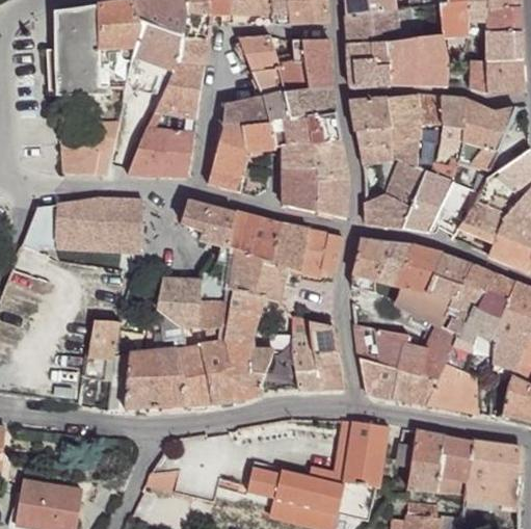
[(96,3),(100,84),(108,83),(125,83),(125,80),(128,68),(140,31),(141,25),(141,23),(132,0),(116,0),(96,3)]
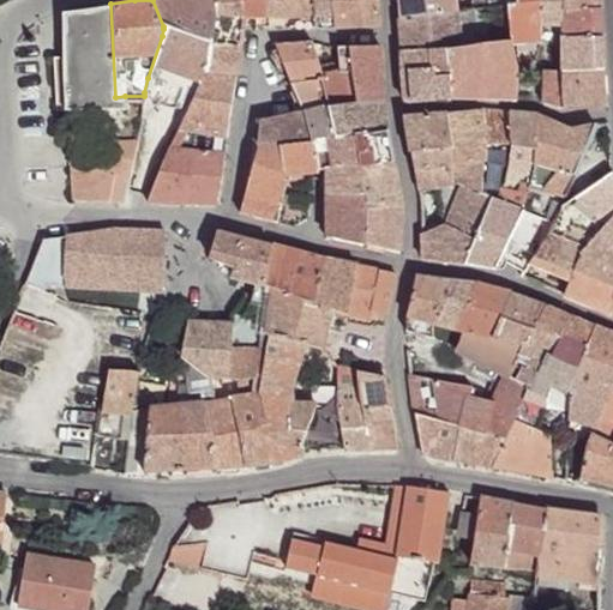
[(148,78),(144,92),(144,96),(150,97),(158,102),(173,106),(180,106),(186,92),(193,96),(205,70),(208,62),(211,42),(215,13),(212,0),(152,0),(163,26),(163,29),(162,36),(148,78)]
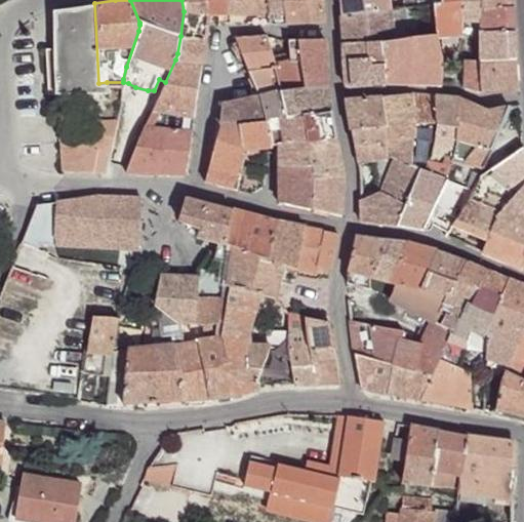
[(182,0),(184,11),(180,36),(205,38),(208,13),(205,0),(182,0)]
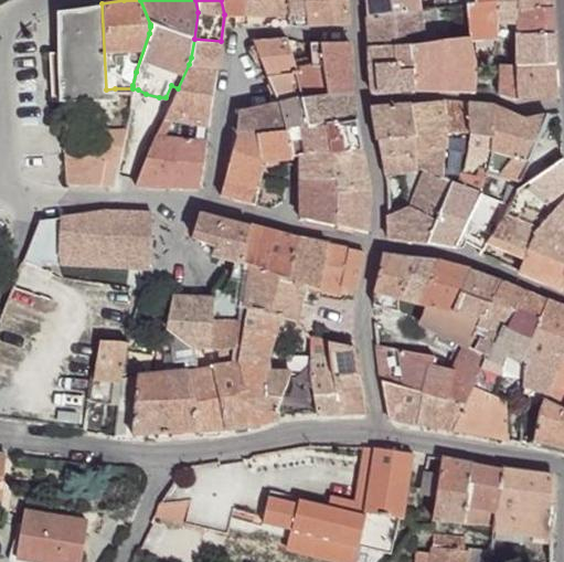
[(221,0),(224,14),(245,13),(244,0),(221,0)]
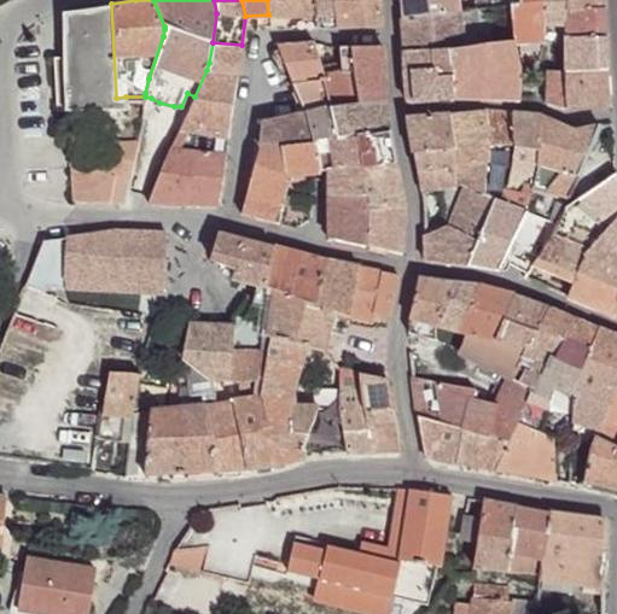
[(267,0),(268,15),(269,23),(285,23),(285,15),(314,13),(313,0),(267,0)]
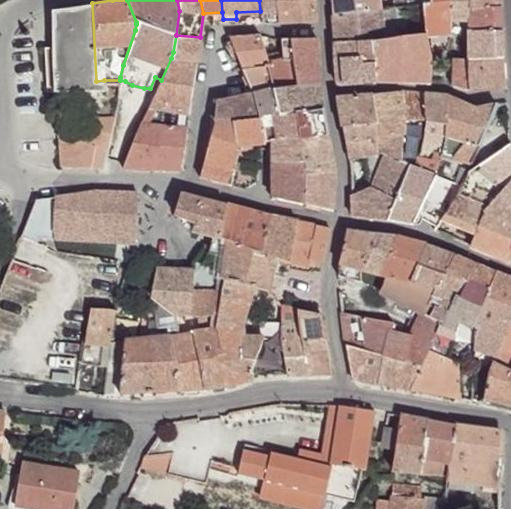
[(259,0),(260,11),(261,21),(278,20),(276,6),(289,5),(288,0),(259,0)]
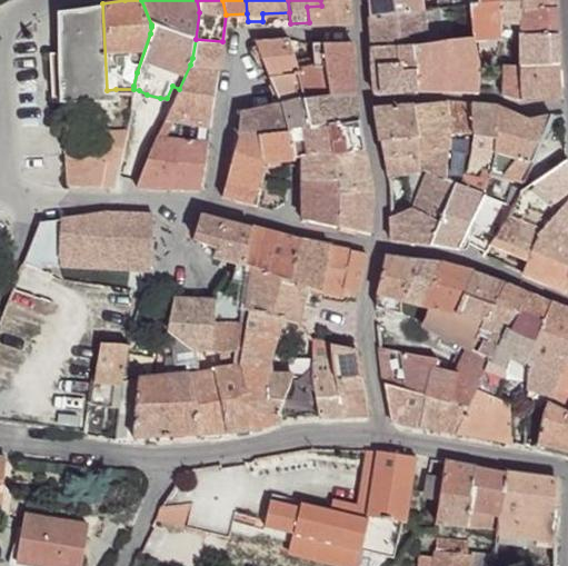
[(307,7),(309,22),(352,20),(349,0),(320,0),(321,6),(307,7)]
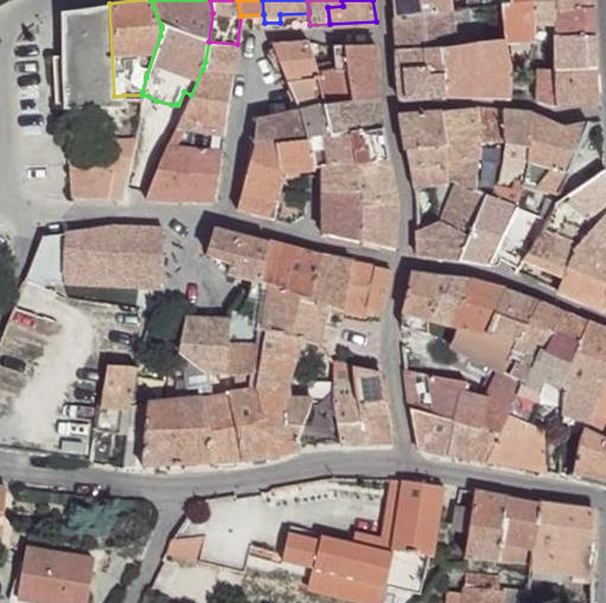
[(393,0),(395,17),(451,8),(450,0),(393,0)]
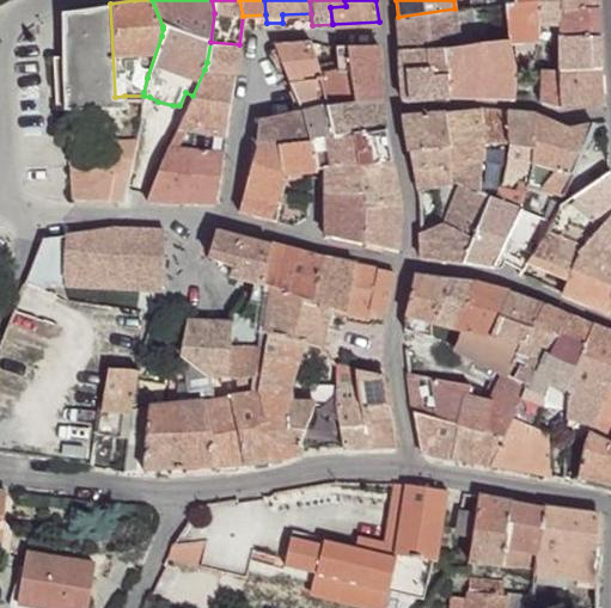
[(511,41),(513,56),(535,55),(538,38),(538,0),(514,0),(514,1),(505,2),(508,36),(508,41),(511,41)]
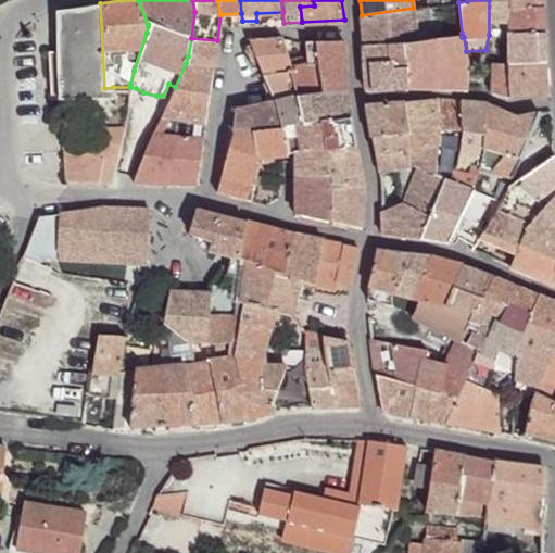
[(489,0),(489,35),(507,34),(507,33),(508,8),(508,4),(511,3),(511,0),(489,0)]
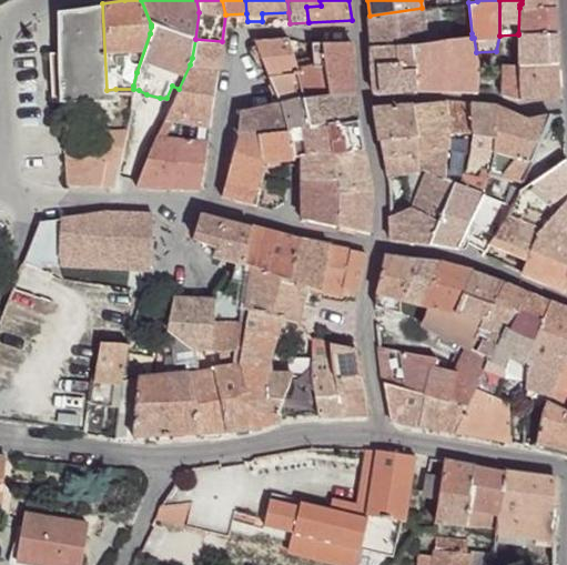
[(49,51),(52,100),(115,100),(115,89),(107,90),(102,3),(58,10),(58,50),(49,51)]
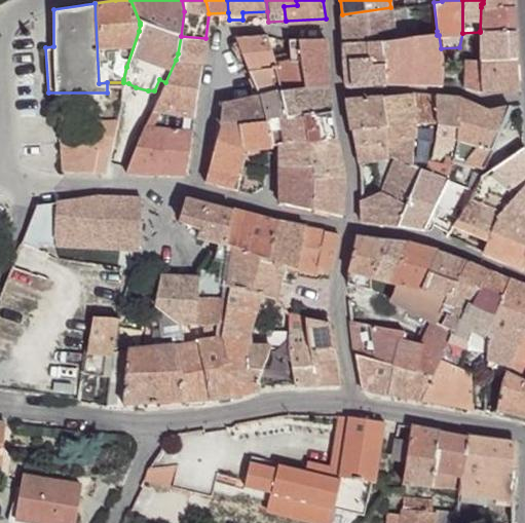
[(340,14),(342,42),(367,41),(384,40),(396,39),(395,37),(391,16),(411,14),(410,4),(390,7),(342,14),(340,14)]
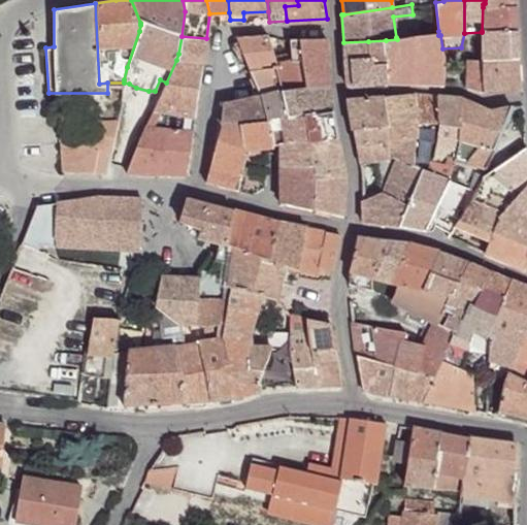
[(483,7),(482,31),(517,31),(516,6),(483,7)]
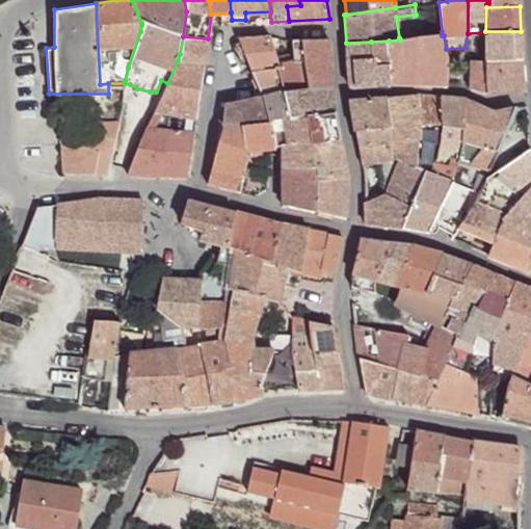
[(389,41),(393,83),(419,83),(448,84),(448,55),(446,49),(444,35),(442,35),(442,31),(420,34),(399,37),(400,40),(389,41)]
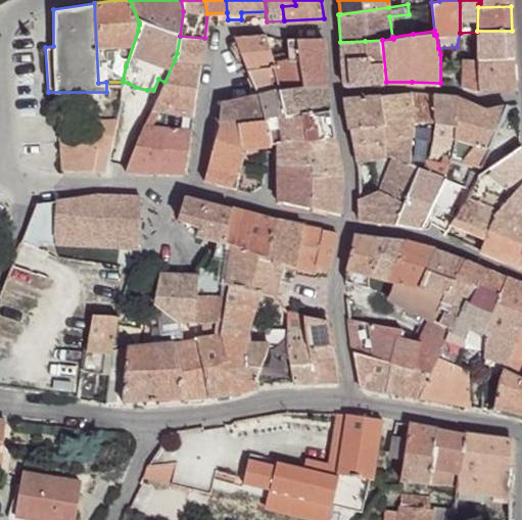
[(477,32),(477,58),(514,56),(512,31),(477,31),(477,32)]
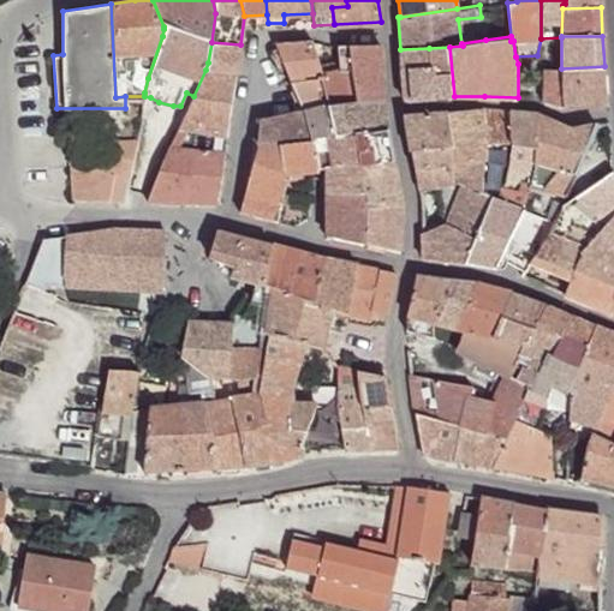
[(275,42),(290,79),(321,76),(319,65),(315,51),(313,41),(275,42)]
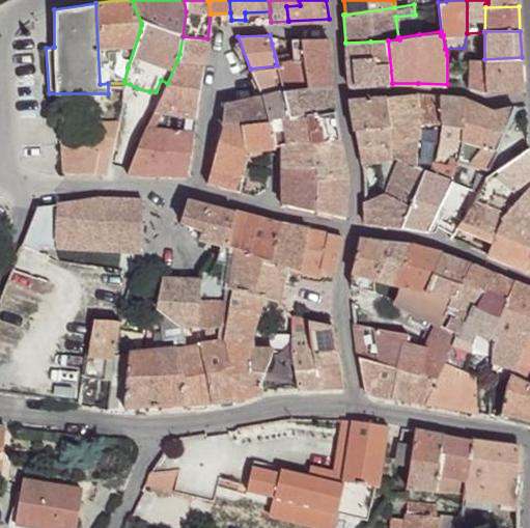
[(179,54),(177,60),(203,63),(207,38),(183,36),(179,54)]
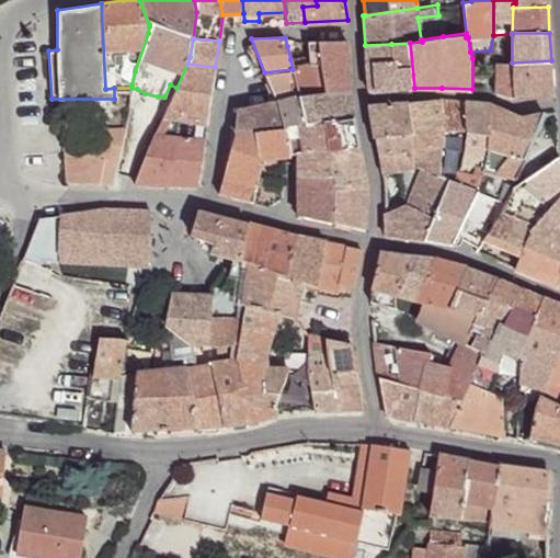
[(319,61),(323,94),(351,91),(347,40),(307,41),(308,55),(309,61),(319,61)]
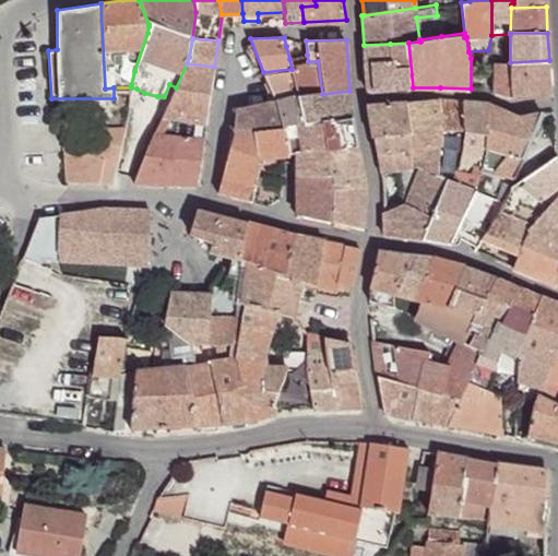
[(365,62),(367,91),(391,87),(413,87),(408,43),(390,44),(391,61),(365,62)]
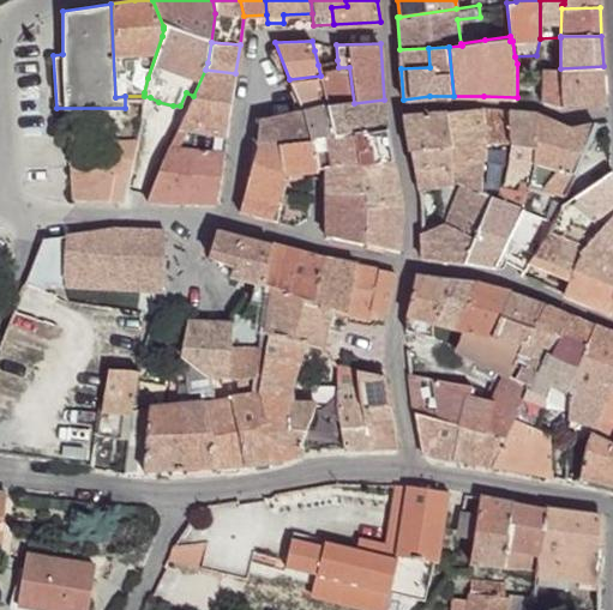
[(400,49),(401,68),(430,67),(428,48),(400,49)]
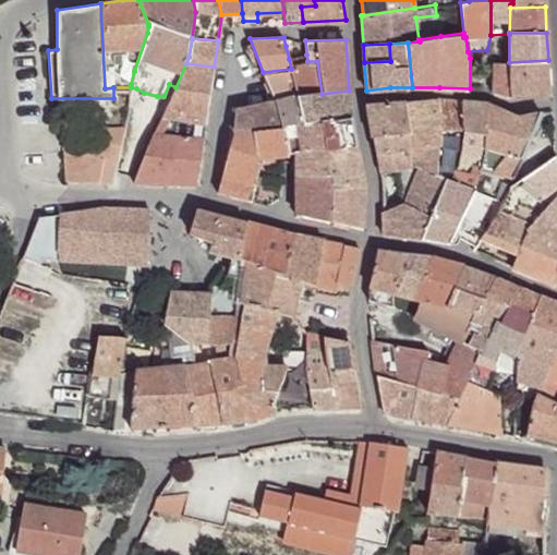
[(291,69),(299,96),(322,94),(317,61),(307,61),(306,55),(289,59),(291,69)]
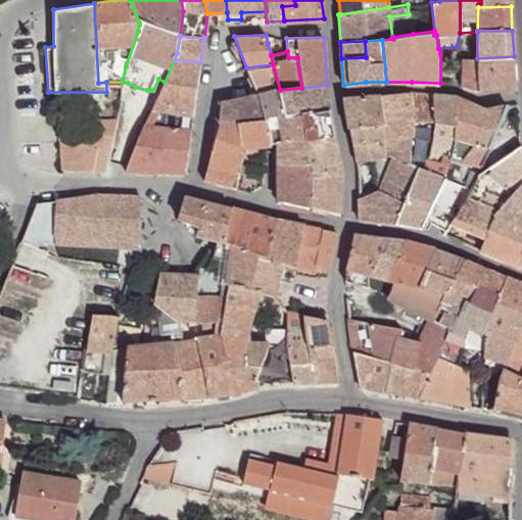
[(477,58),(479,91),(516,88),(514,56),(477,58)]
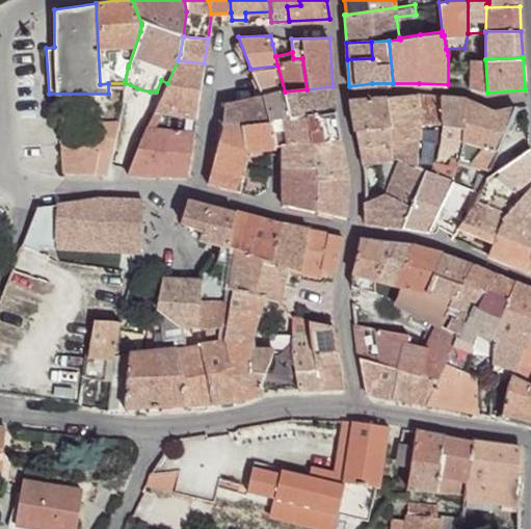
[(471,58),(470,88),(487,93),(485,59),(471,58)]
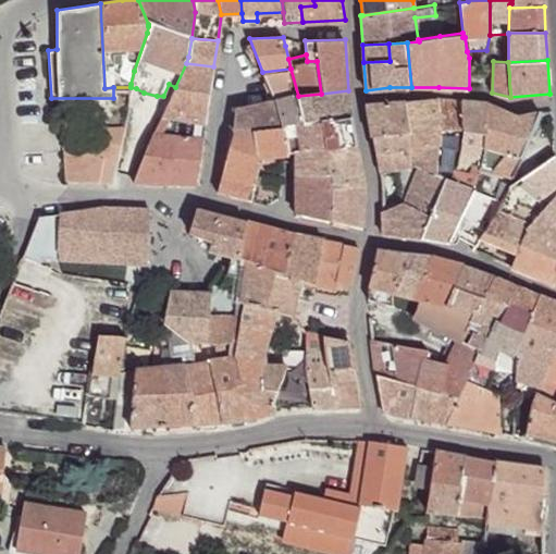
[(175,87),(161,113),(206,121),(213,66),(186,63),(175,87)]
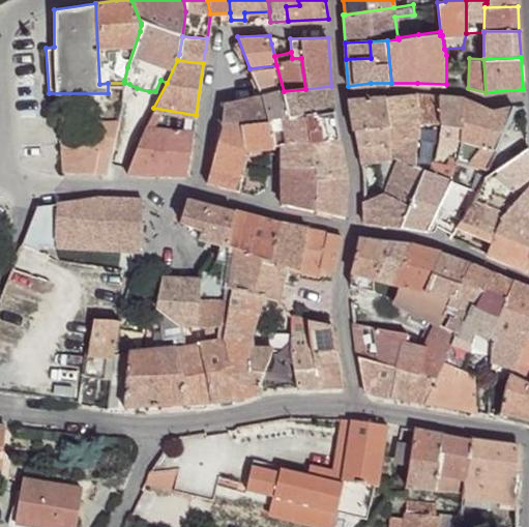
[(284,91),(276,65),(250,68),(261,94),(262,94),(268,121),(270,121),(305,116),(334,112),(331,99),(331,86),(305,89),(284,91)]
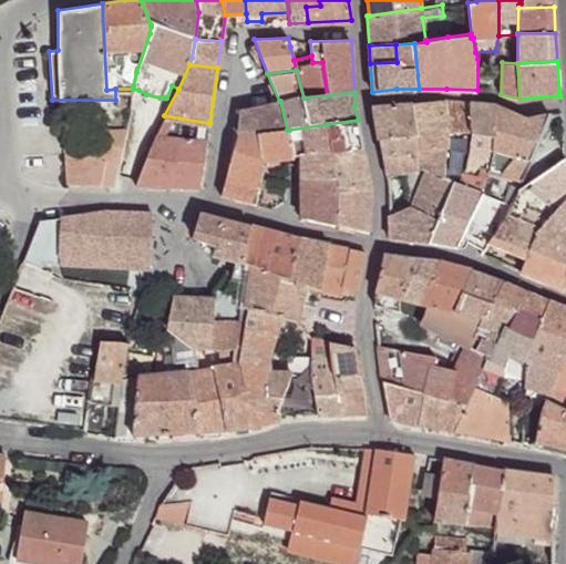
[(446,147),(444,177),(454,182),(458,183),(465,157),(470,133),(469,102),(443,100),(411,102),(419,151),(446,147)]
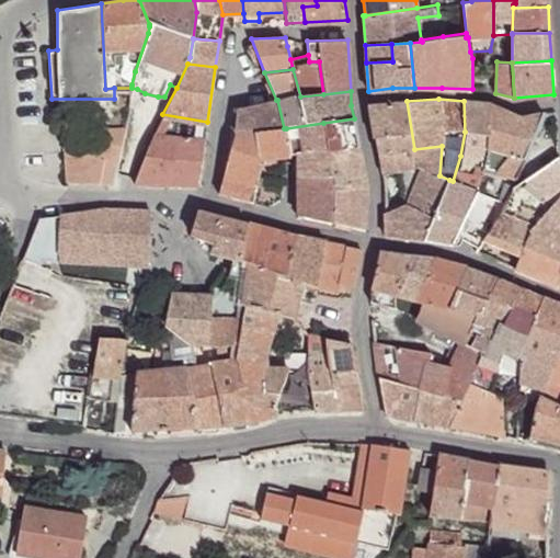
[(236,109),(233,133),(254,132),(284,128),(277,100),(276,100),(236,109)]
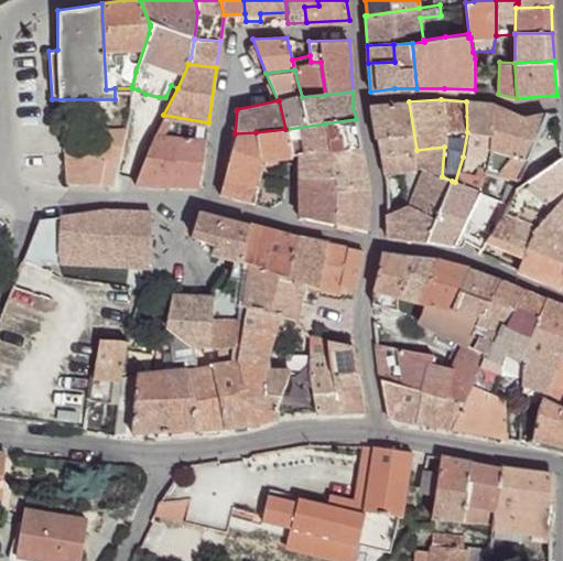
[(370,105),(380,154),(417,150),(409,101),(370,105)]
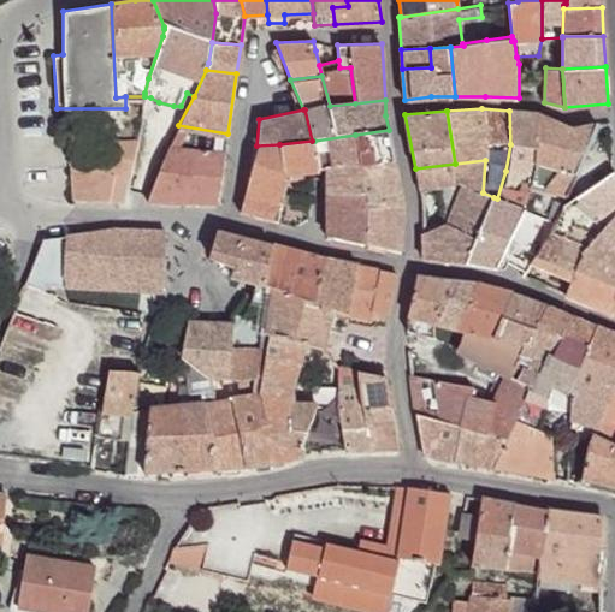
[(506,171),(497,198),(524,209),(528,185),(537,148),(540,114),(540,113),(509,111),(510,144),(506,171)]
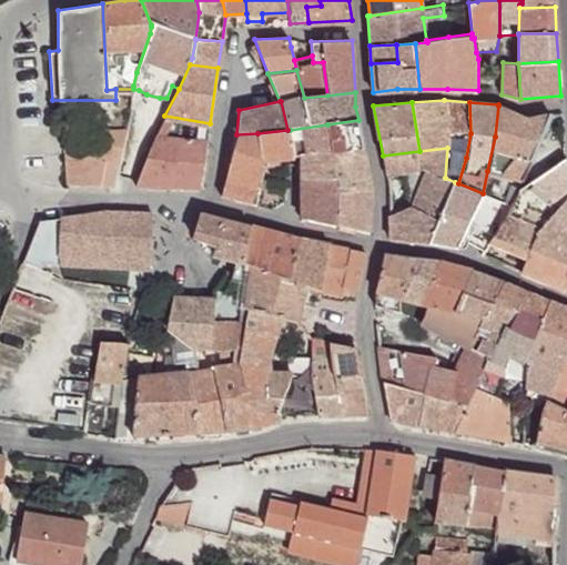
[(495,137),(487,171),(524,181),(552,113),(528,118),(498,106),(495,137)]
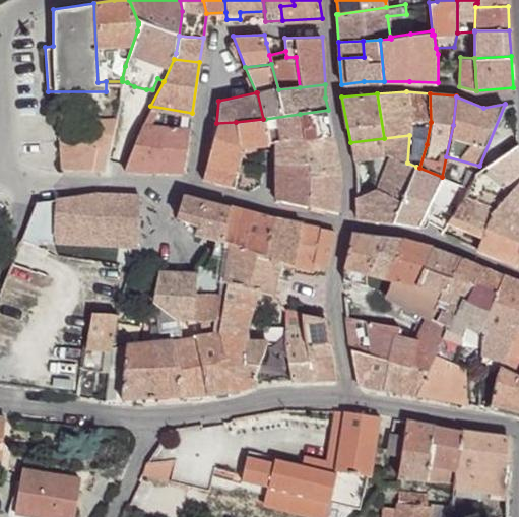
[(141,124),(123,169),(185,171),(192,113),(150,106),(141,124)]
